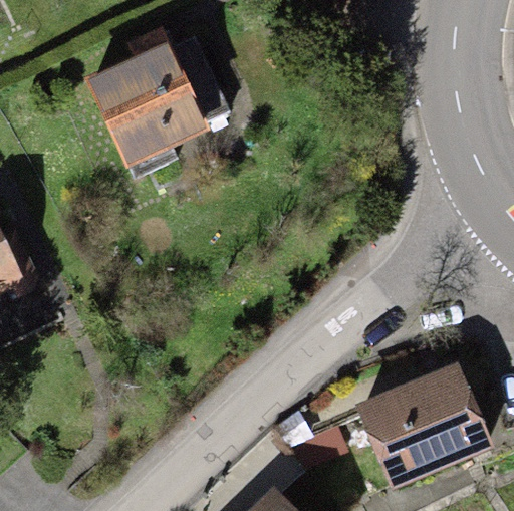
[(84,75),(125,165),(209,126),(206,119),(229,109),(194,33),(175,42),(168,27),(164,29),(161,24),(126,40),(133,53),(84,75)]
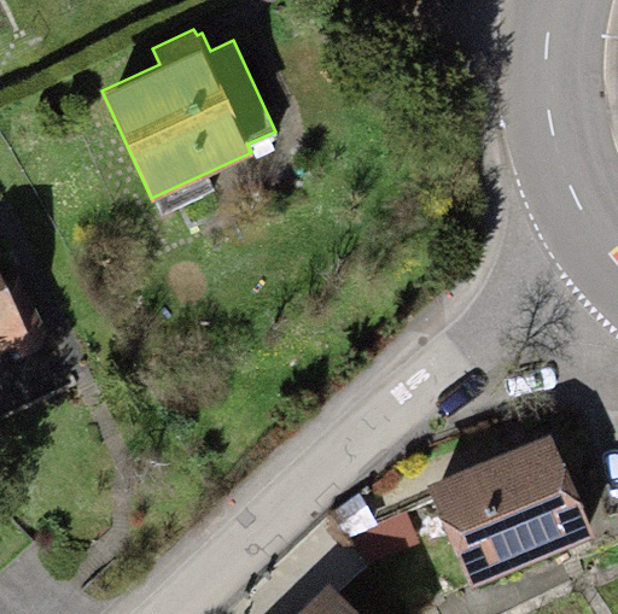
[(0,349),(18,341),(23,355),(35,350),(42,341),(46,332),(18,272),(3,278),(0,273),(0,349)]
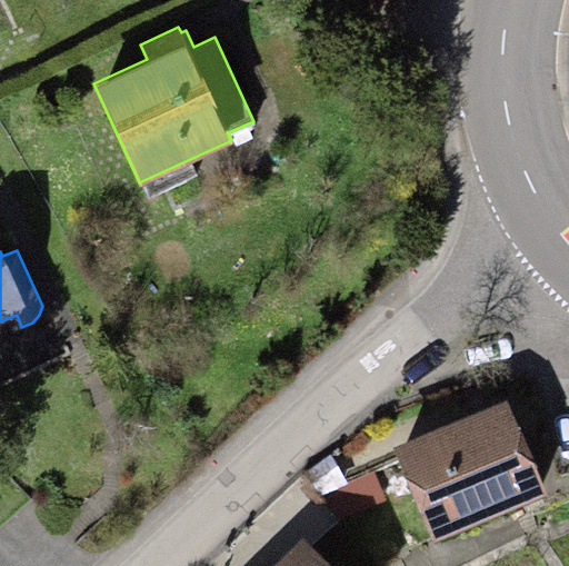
[(393,447),(435,544),(548,495),(507,399),(393,447)]
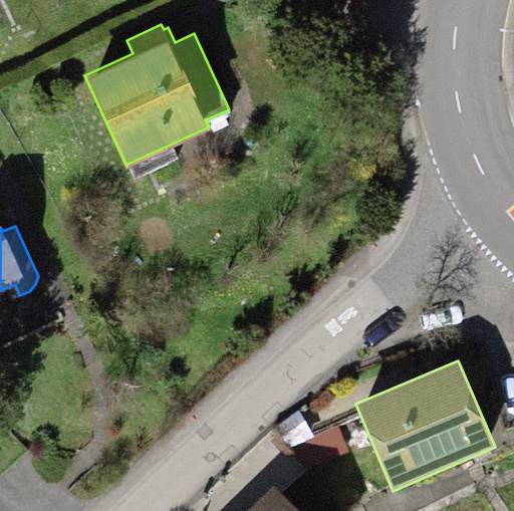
[(296,410),(275,424),(290,447),(312,433),(296,410)]
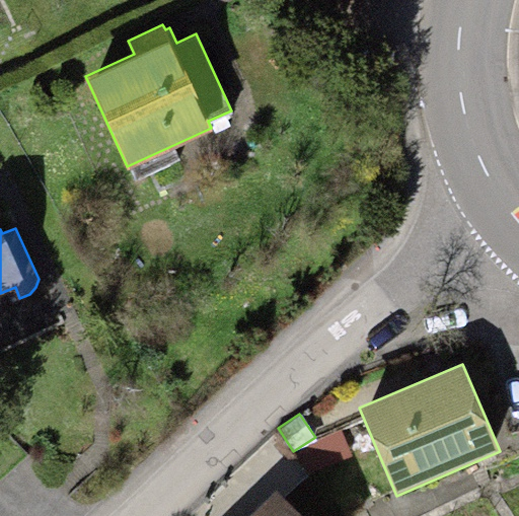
[(301,515),(278,492),(252,515),(301,515)]
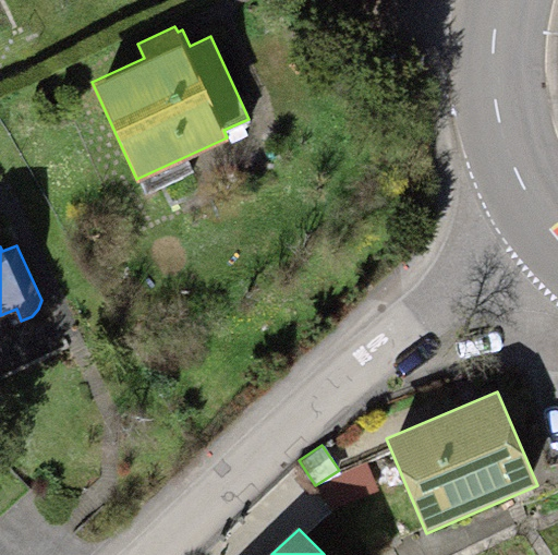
All buildings are outlined.
